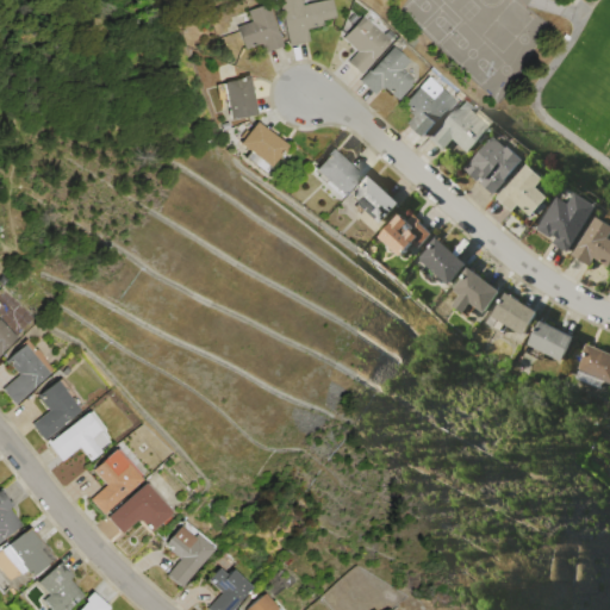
[(278,0),(300,0),(302,5),(324,0),(330,0),(332,8),(334,8),(335,14),(332,14),(334,18),(322,22),(323,26),(306,30),(310,41),(288,45),(278,0)]
